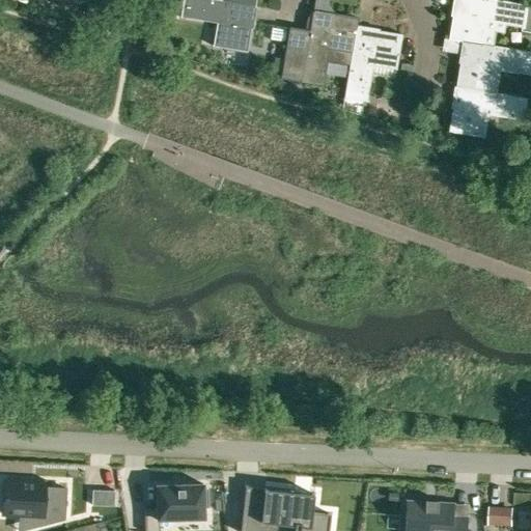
[(247,52),(254,4),(229,0),(182,0),(179,14),(220,20),(215,47),(247,52)]
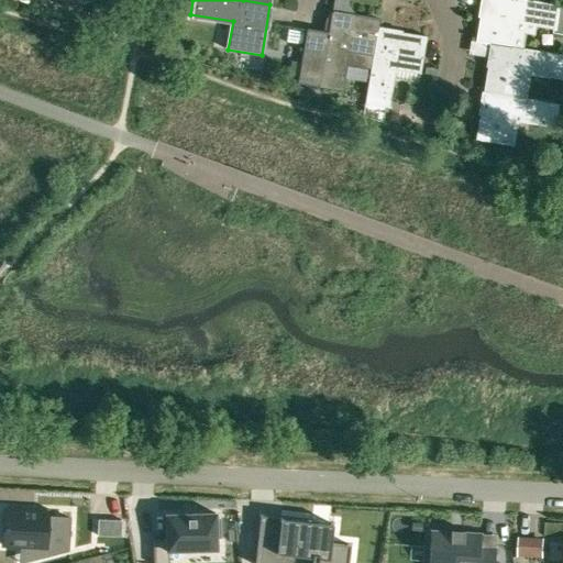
[(516,19),(558,26),(558,30),(562,30),(562,3),(539,0),(483,0),(477,41),(493,43),(511,46),(512,44),(516,19)]
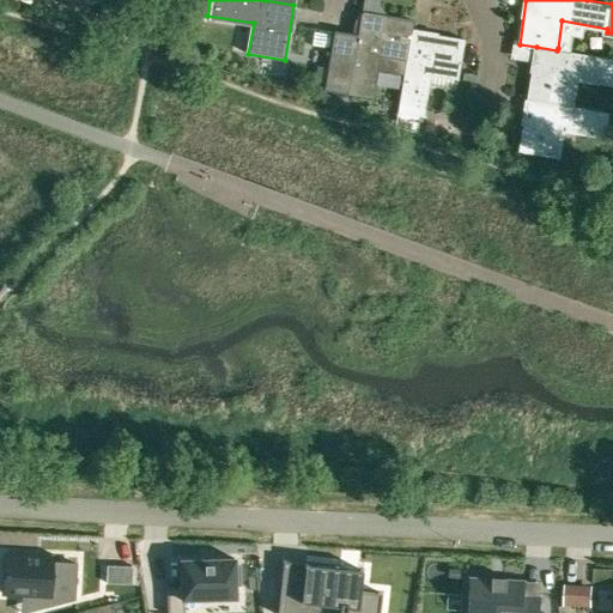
[(413,20),(362,12),(360,12),(356,35),(333,31),(326,70),(323,84),(322,90),(369,98),(377,53),(405,58),(407,58),(412,29),(413,20)]
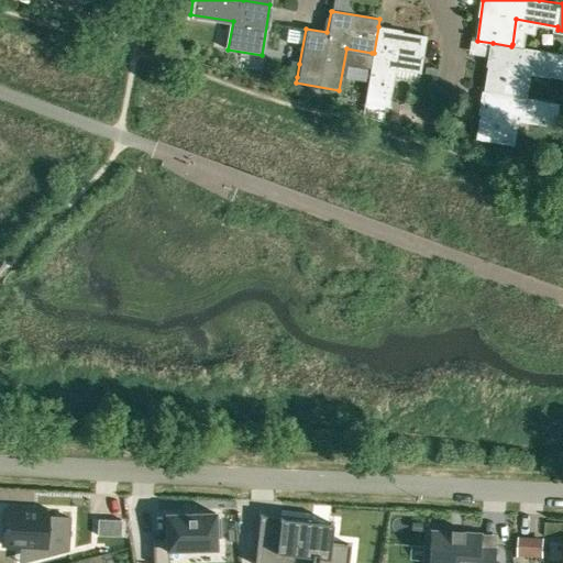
[(427,35),(378,26),(374,53),(372,53),(364,102),(385,106),(393,65),(421,69),(427,35)]
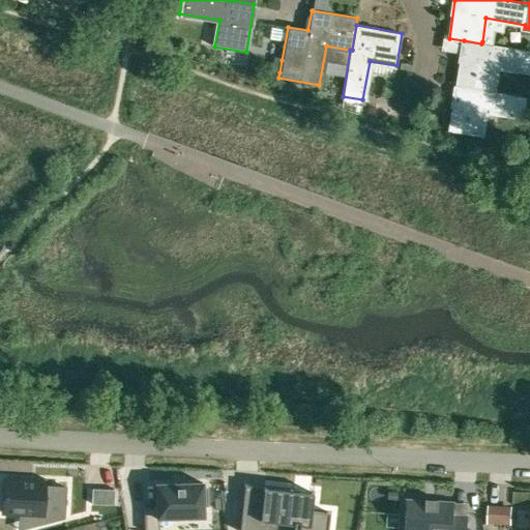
[(457,84),(489,89),(497,90),(500,68),(529,72),(529,50),(482,41),(481,43),(464,40),(457,84)]
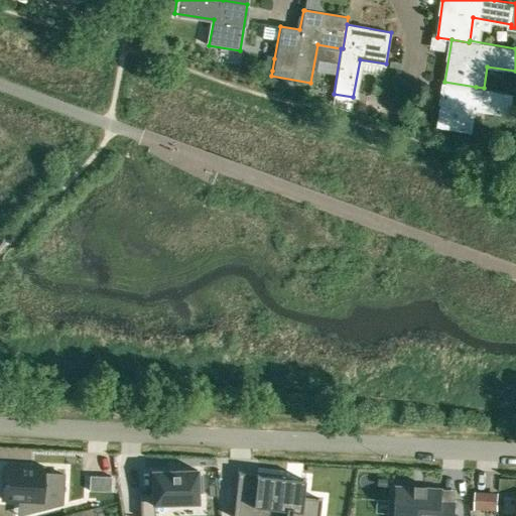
[(264,70),(272,71),(274,58),(266,56),(264,70)]
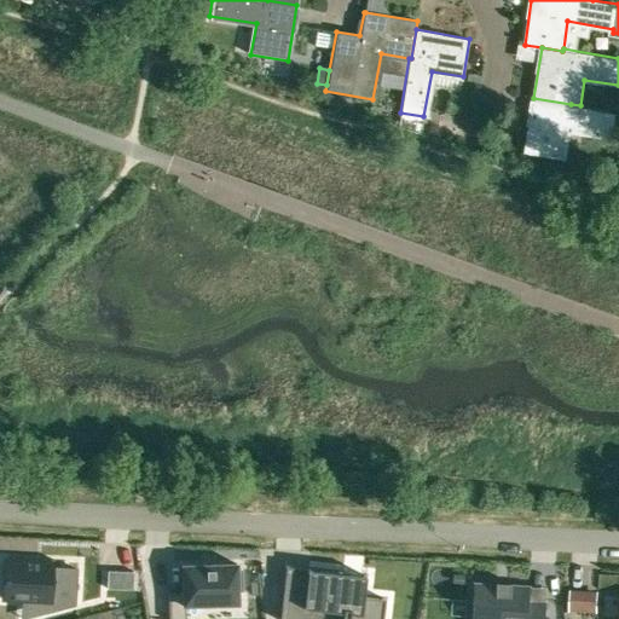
[(580,105),(571,104),(533,98),(525,152),(566,160),(571,133),(612,140),(612,138),(618,139),(618,114),(617,114),(617,111),(580,105)]
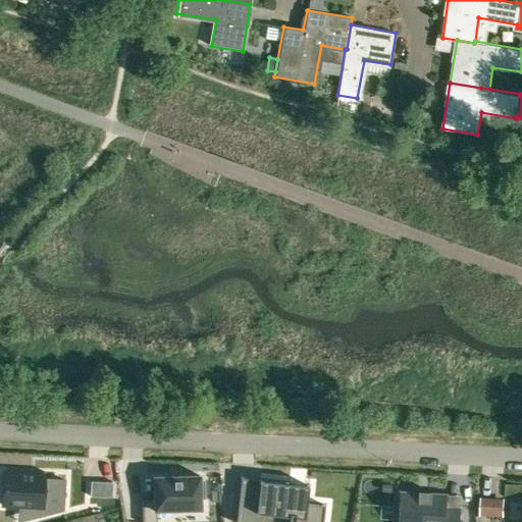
[(335,107),(354,112),(357,98),(337,95),(335,107)]
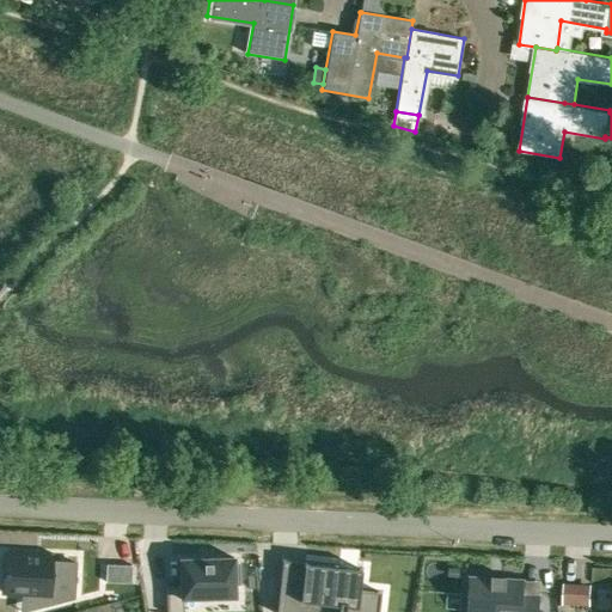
[(4,554),(1,592),(22,593),(73,595),(75,563),(51,561),(51,556),(49,556),(34,555),(4,554)]
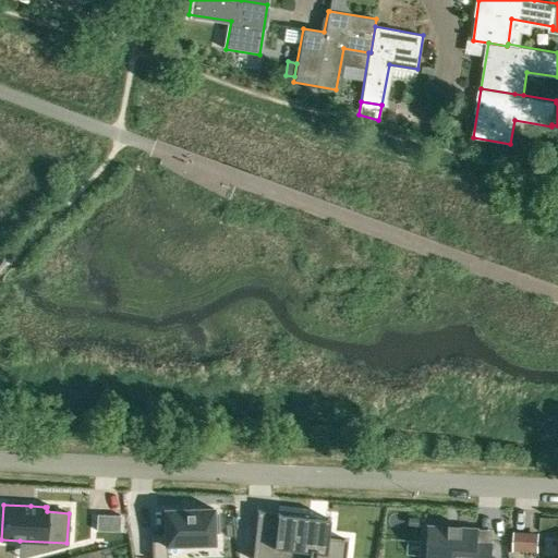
[(165,533),(152,534),(152,557),(166,557),(167,545),(213,543),(213,533),(218,533),(217,513),(213,513),(213,510),(213,508),(164,510),(165,533)]
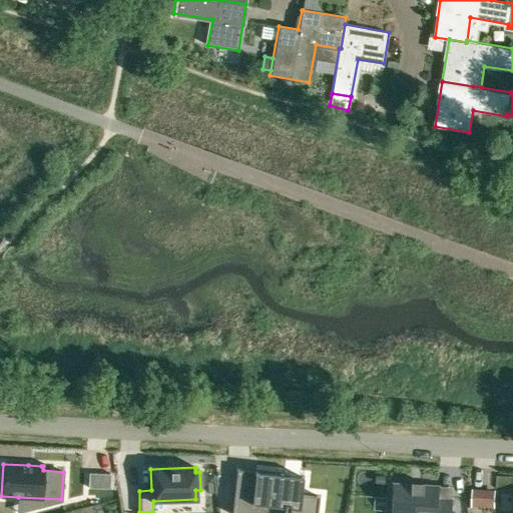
[(232,502),(231,512),(251,512),(253,504),(278,507),(276,512),(317,512),(319,496),(301,494),(303,477),(283,475),(254,471),(252,489),(234,487),(232,502)]
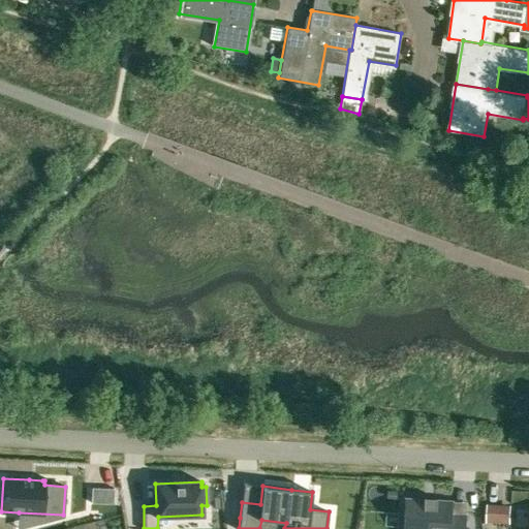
[(405,499),(403,528),(465,528),(466,516),(452,515),(453,501),(435,500),(433,500),(424,500),(423,500),(405,499)]
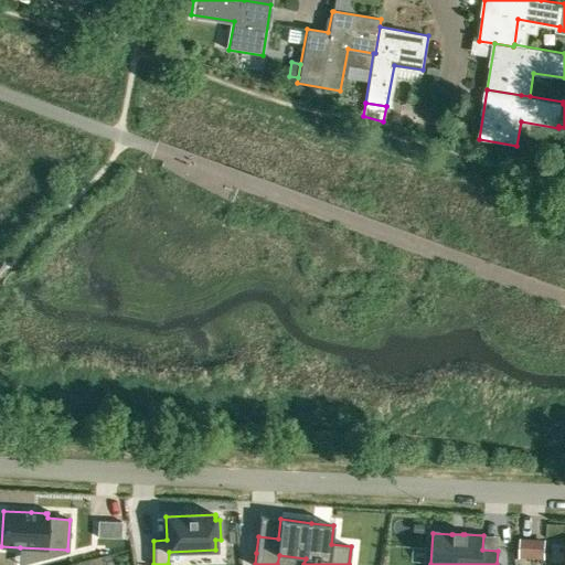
[(125,535),(104,541),(107,553),(128,547),(125,535)]
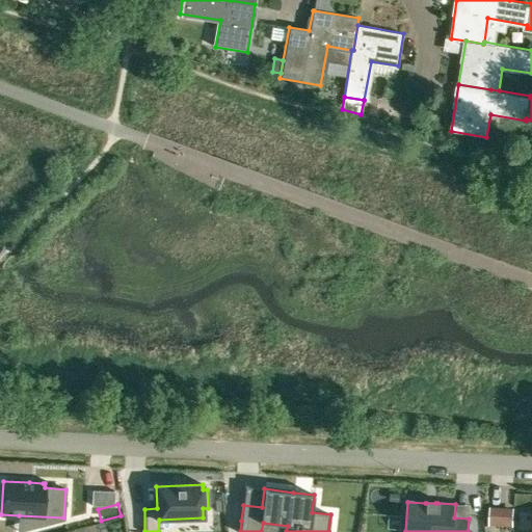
[(489,509),(488,525),(512,526),(512,511),(489,509)]
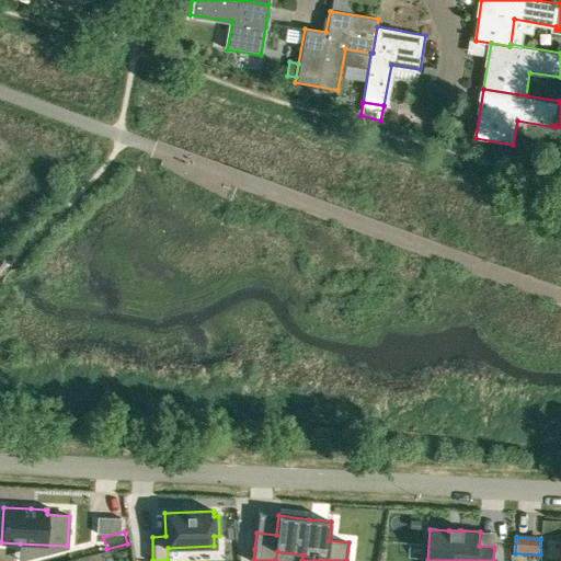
All buildings are outlined.
